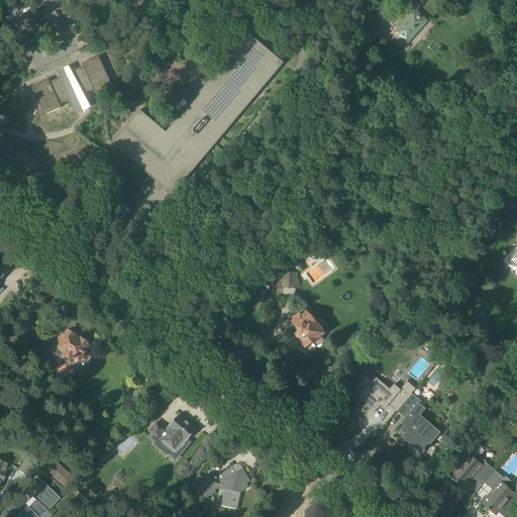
[(407,13),(395,26),(397,28),(393,33),(407,45),(428,21),(417,11),(427,0),(409,0),(409,2),(414,6),(412,8),(407,14),(407,13)]
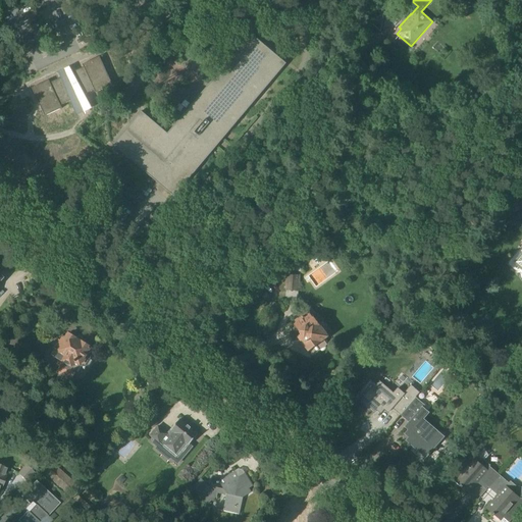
[(229,132),(286,64),(252,35),(209,86),(210,87),(169,135),(168,134),(142,111),(112,145),(174,197),(210,155),(209,154),(228,131),(229,132)]
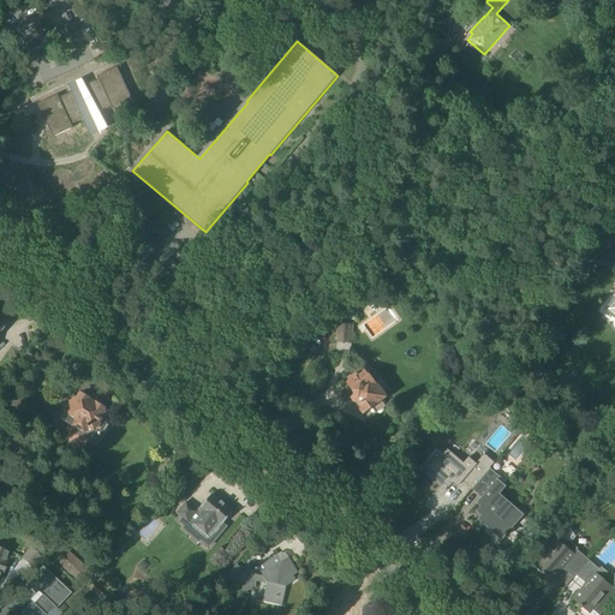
[(132,101),(117,67),(96,77),(97,81),(58,99),(57,95),(36,105),(52,137),(72,129),(71,125),(83,119),(88,130),(102,123),(97,113),(111,107),(112,111),(132,101)]
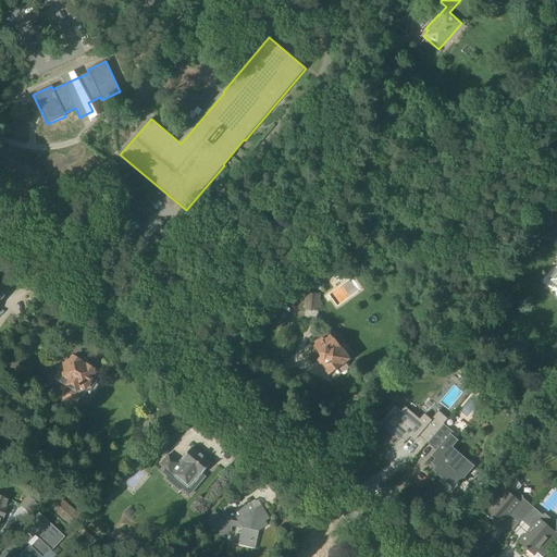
[(554,207),(541,213),(548,227),(556,223),(556,213),(556,202),(553,205),(554,207)]
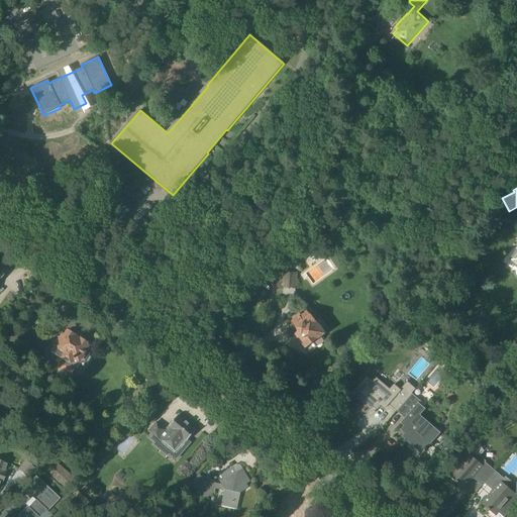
[(317,250),(312,243),(297,253),(300,257),(297,256),(292,268),(298,271),(302,261),(303,262),(317,250)]
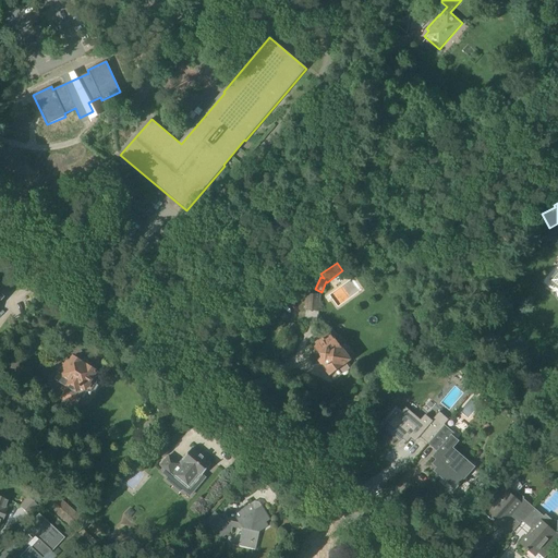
[(557,269),(548,281),(557,289),(557,269)]
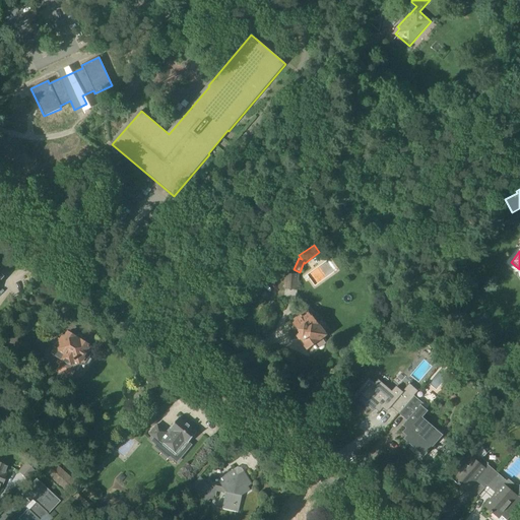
[(298,290),(299,274),(285,273),(284,283),(284,289),(298,290)]
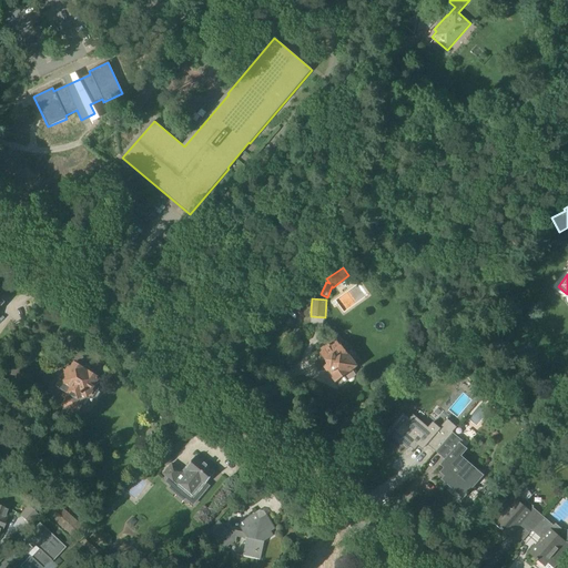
[(331,363),(324,368),(330,376),(328,378),(332,383),(334,382),(336,385),(345,378),(347,383),(356,376),(353,372),(359,367),(350,355),(351,354),(344,346),(343,347),(336,338),(321,350),(331,363)]
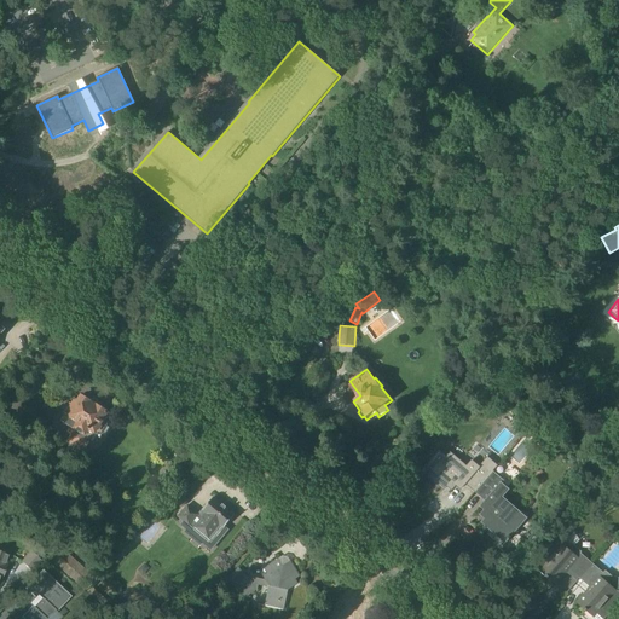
[(490,392),(482,399),(490,404),(496,398),(490,392)]
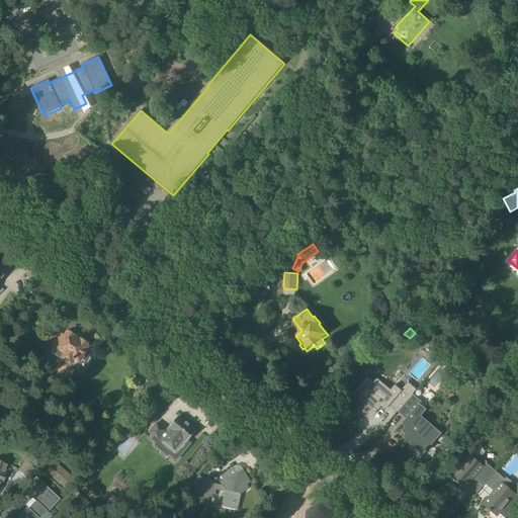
[(54,346),(51,352),(56,355),(54,360),(60,364),(56,371),(69,379),(80,362),(84,365),(90,355),(86,352),(90,345),(81,340),(82,338),(82,336),(79,334),(77,335),(76,337),(69,332),(68,334),(66,333),(65,335),(64,335),(62,337),(60,336),(56,343),(61,345),(58,349),(54,346)]
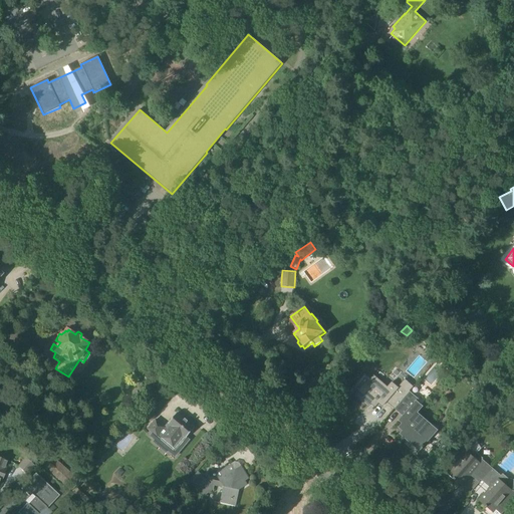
[(414,337),(418,341),(422,336),(418,332),(414,337)]
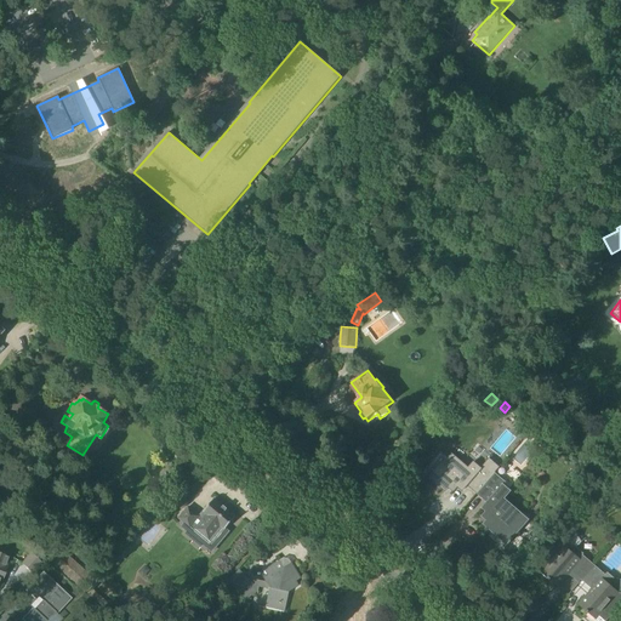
[(0,432),(10,421),(4,416),(0,420),(0,432)]
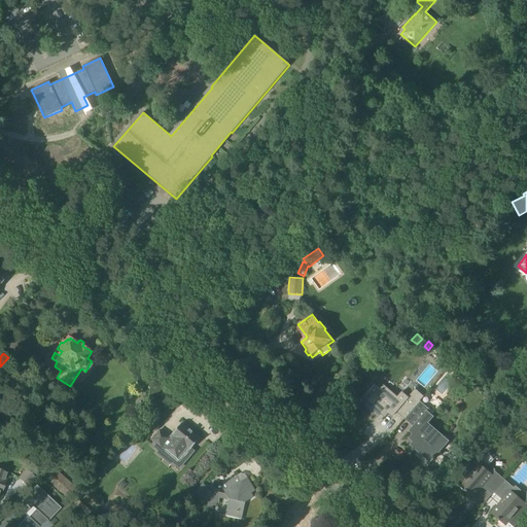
[(451,361),(447,357),(442,362),(446,366),(451,361)]
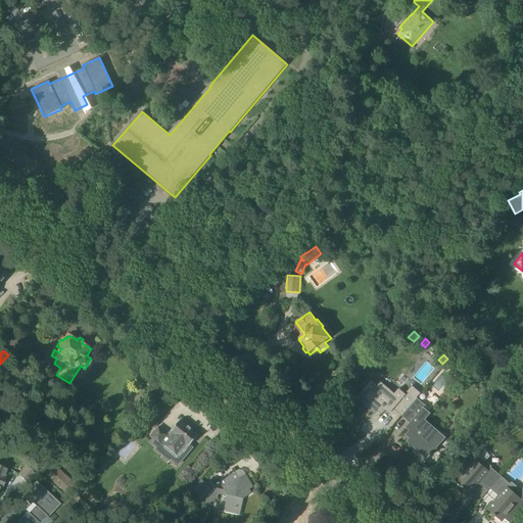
[(401,416),(416,398),(420,393),(413,387),(406,396),(398,390),(393,395),(380,383),(376,387),(371,382),(357,398),(374,414),(381,407),(389,414),(392,409),(401,416)]
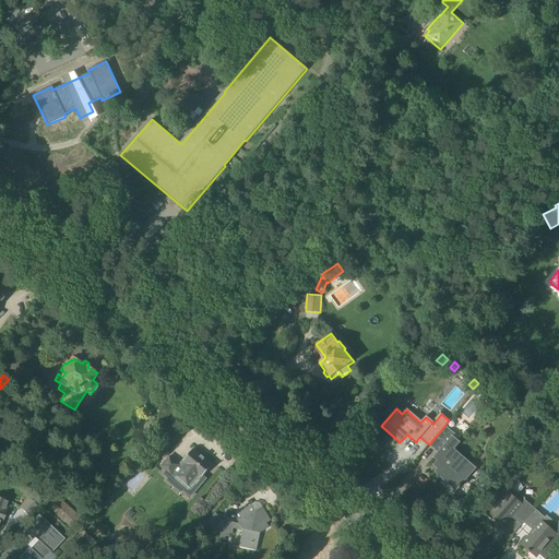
[(444,426),(429,444),(438,452),(433,458),(442,464),(436,473),(454,489),(473,467),(453,450),(460,442),(453,437),(455,435),(444,426)]
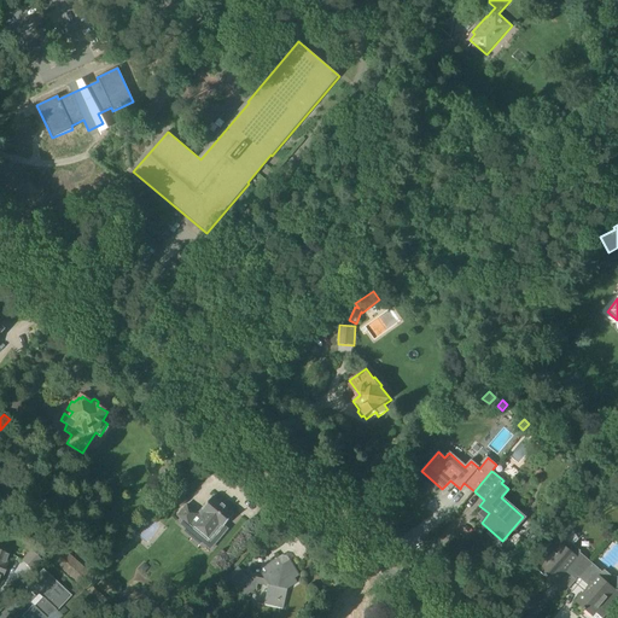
[(223,528),(234,516),(213,497),(203,509),(205,512),(202,517),(187,505),(178,516),(188,525),(193,520),(196,524),(193,526),(208,540),(221,525),(223,528)]
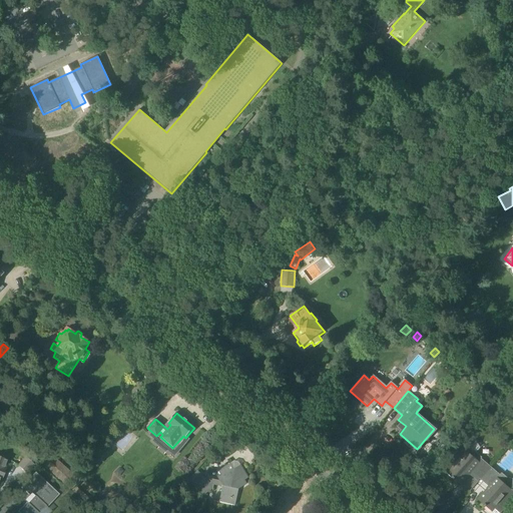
[(472,457),(480,448),(476,441),(466,452),(465,451),(447,472),(460,484),(471,471),(480,479),(491,467),(481,459),(478,462),(472,457)]
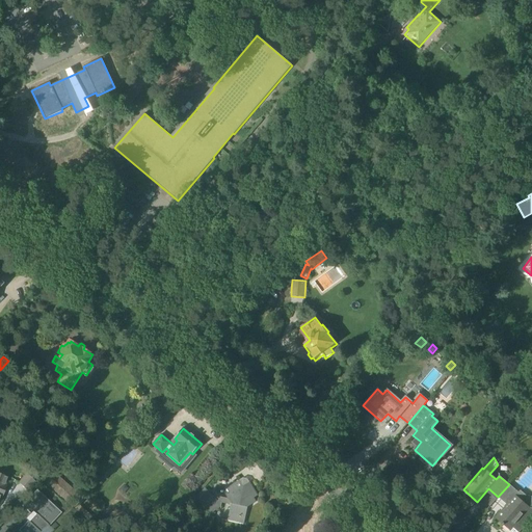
[(27,491),(35,482),(26,474),(18,483),(27,491)]
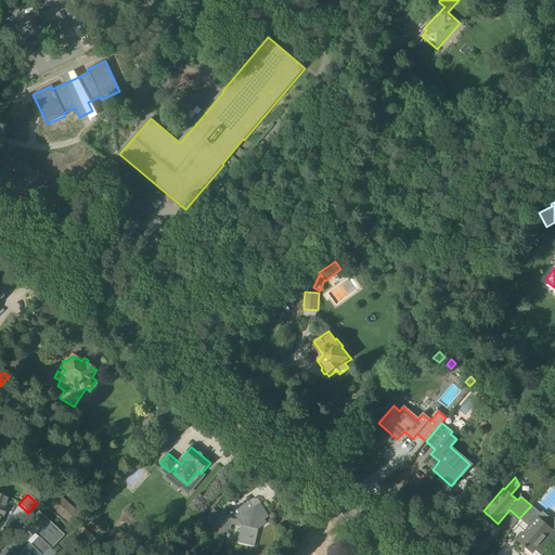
[(255,507),(253,506),(253,505),(250,501),(245,504),(245,508),(241,511),(240,515),(235,517),(237,520),(222,517),(214,510),(204,521),(220,537),(231,529),(231,525),(241,527),(237,542),(255,546),(258,529),(267,524),(265,519),(265,516),(262,512),(262,508),(260,503),(256,506),(255,507)]
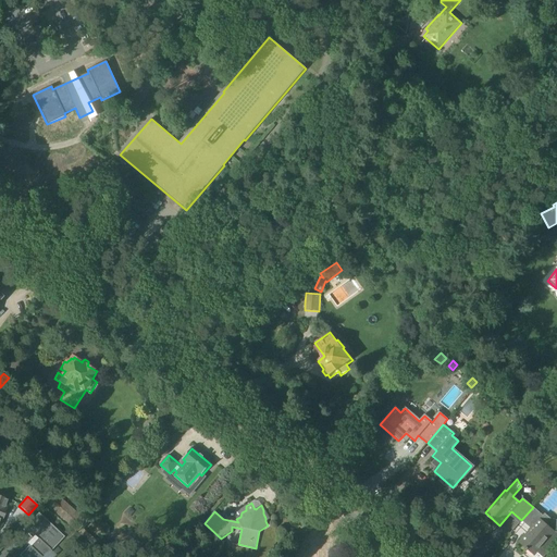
[(136,512),(131,507),(124,514),(130,519),(136,512)]
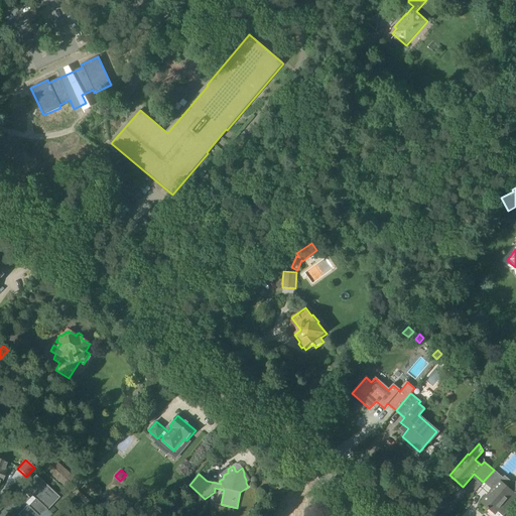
[(503,478),(494,470),(483,482),(492,490),(482,503),(487,507),(486,509),(488,510),(495,515),(503,515),(506,514),(507,513),(509,511),(510,510),(512,508),(513,506),(514,504),(515,501),(511,497),(514,494),(514,493),(515,490),(515,482),(514,482),(513,482),(512,482),(511,482),(505,477),(503,478)]
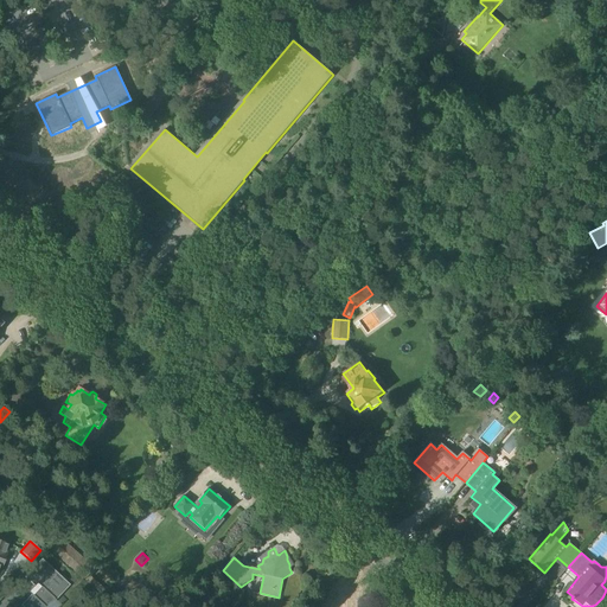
[(49,606),(62,594),(70,586),(42,560),(33,568),(25,579),(37,589),(21,606),(23,606),(49,606)]
